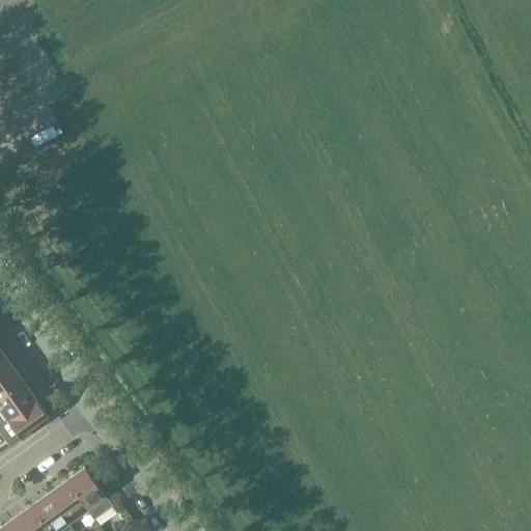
[(0,370),(11,363),(0,346),(0,370)]
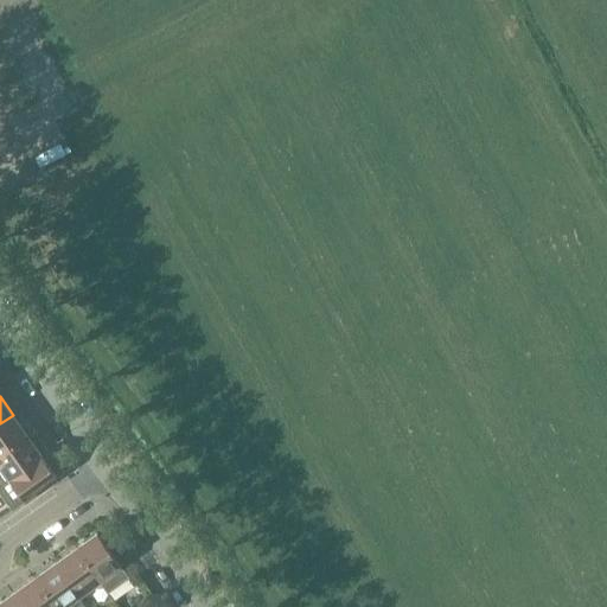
[(0,423),(0,455),(29,435),(13,415),(0,423)]
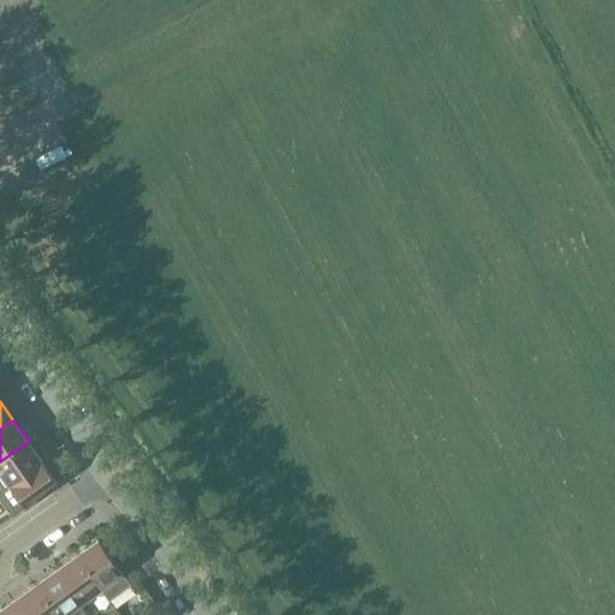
[(0,461),(0,494),(43,463),(29,441),(0,461)]
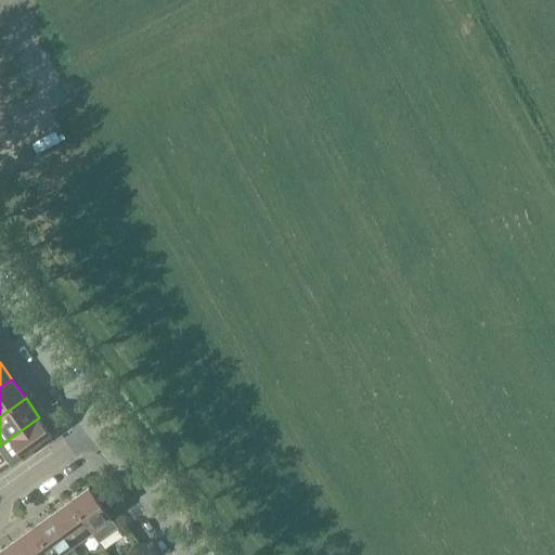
[(39,417),(0,446),(0,449),(12,467),(53,437),(39,417)]
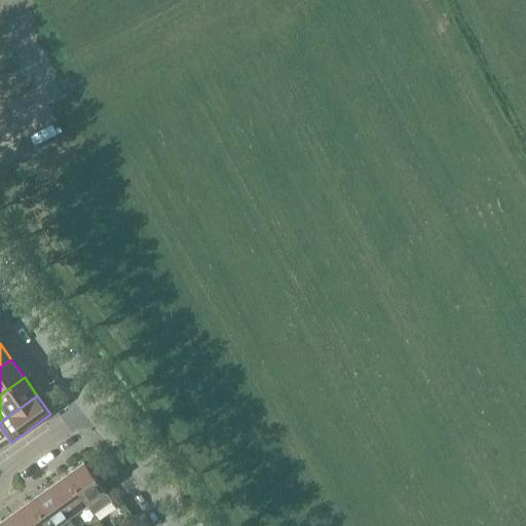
[(65,475),(86,503),(94,514),(112,500),(83,461),(65,475)]
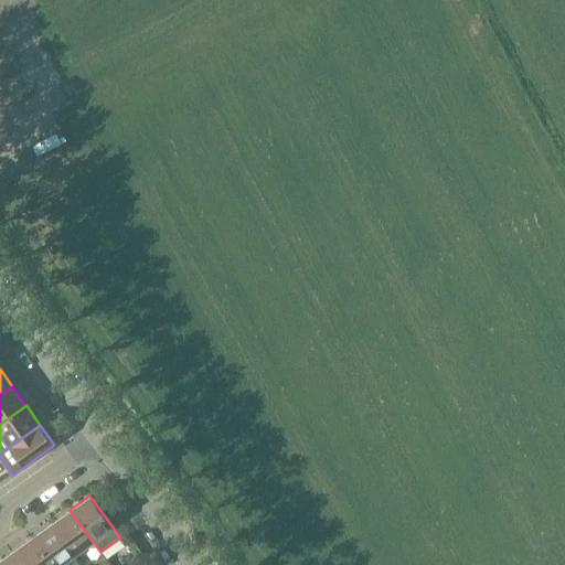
[(70,510),(51,524),(73,555),(93,541),(70,510)]
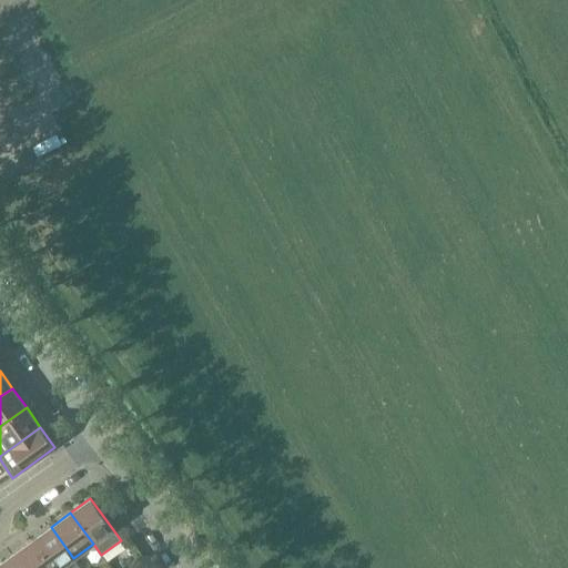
[(51,527),(31,541),(51,567),(60,567),(73,558),(51,527)]
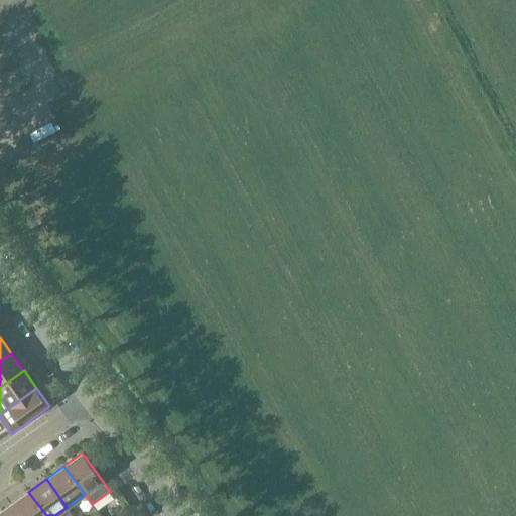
[(46,515),(28,492),(11,504),(19,515),(46,515)]
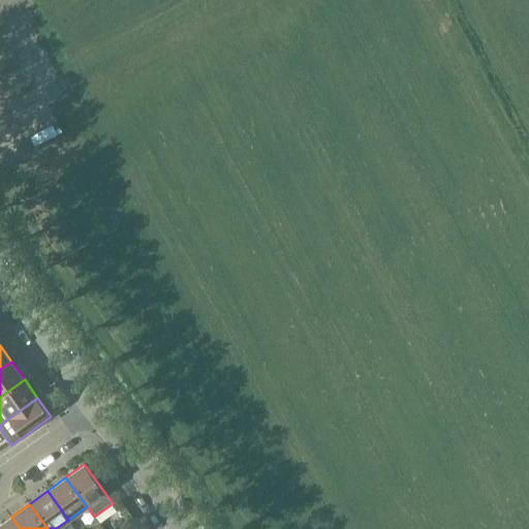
[(20,528),(11,517),(0,525),(0,528),(20,528)]
